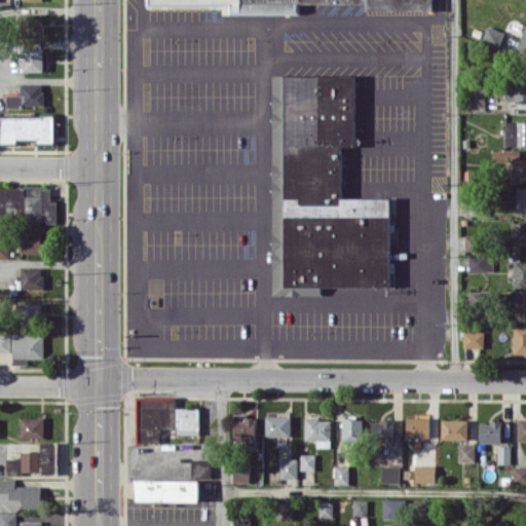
[(148,0),(149,3),(230,2),(230,12),(297,12),(297,0),(366,0),(366,11),(434,11),(434,0),(148,0)]
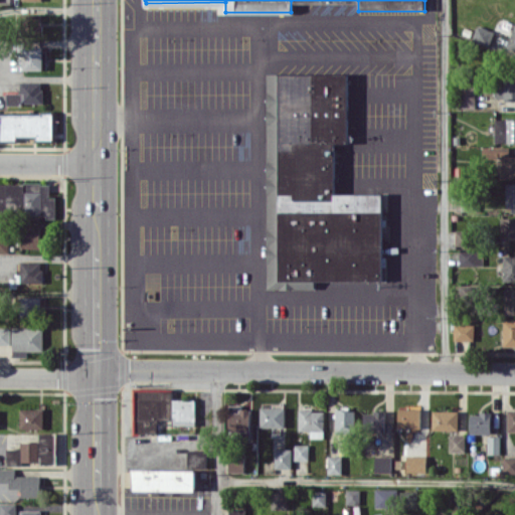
[(21,14),(20,26),(42,27),(42,14),(21,14)]
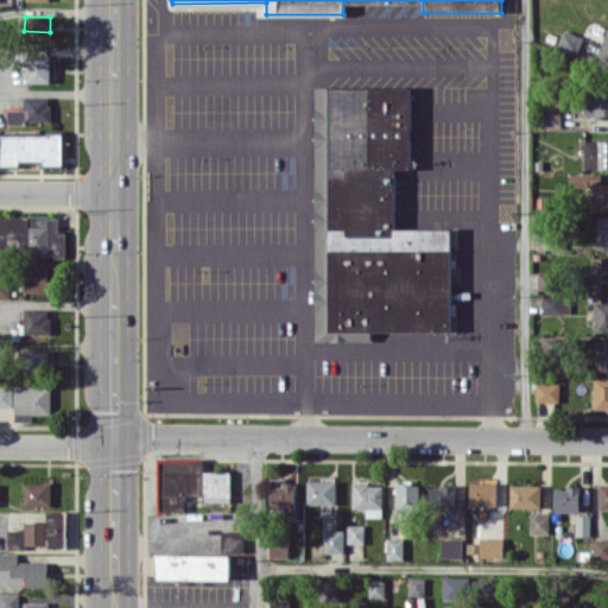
[(54,56),(27,55),(27,82),(54,83),(54,56)]
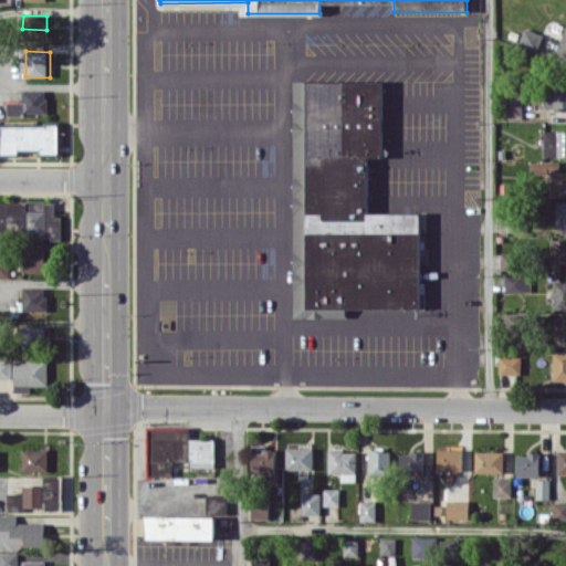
[(293,317),(346,317),(346,308),(420,308),(419,213),(368,213),(368,157),(383,157),(383,81),(292,81),(293,317)]
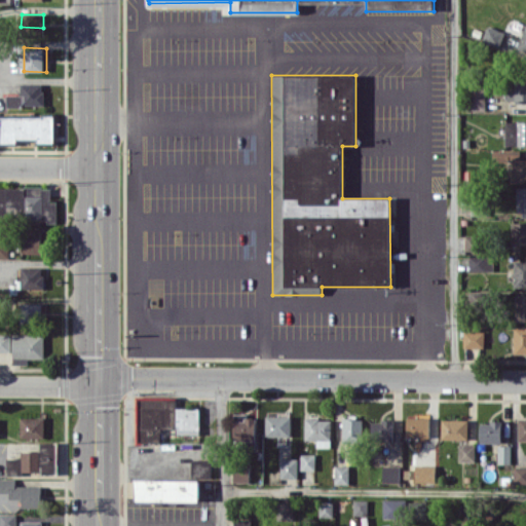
[(505,100),(525,100),(525,77),(516,77),(515,87),(506,87),(505,100)]
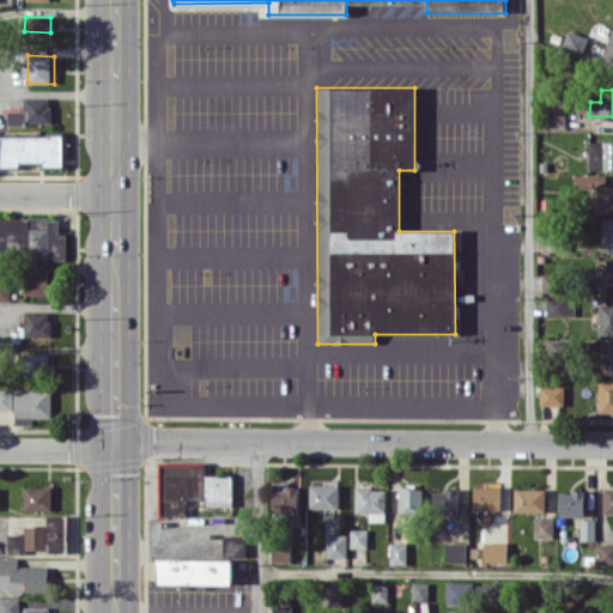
[(50,123),(50,97),(24,98),(24,110),(8,110),(8,125),(50,123)]
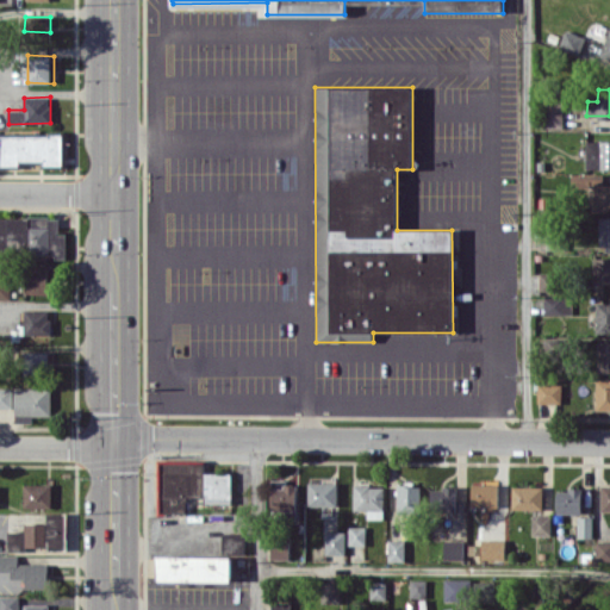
[(564,101),(546,101),(545,128),(564,128),(564,101)]
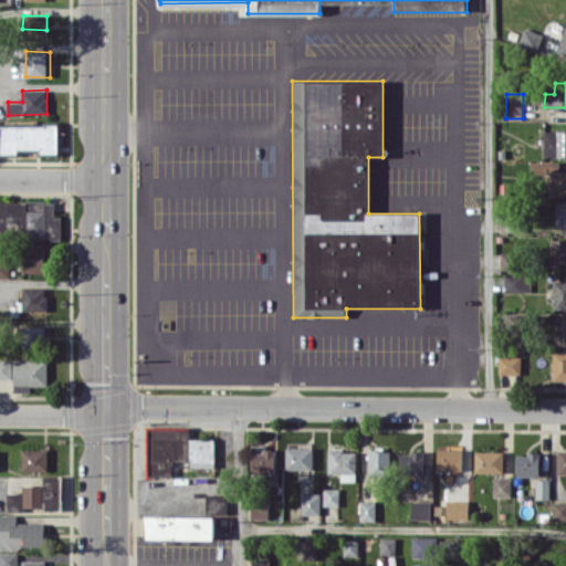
[(59,153),(59,125),(0,124),(0,153),(18,154),(18,148),(40,148),(40,153),(59,153)]
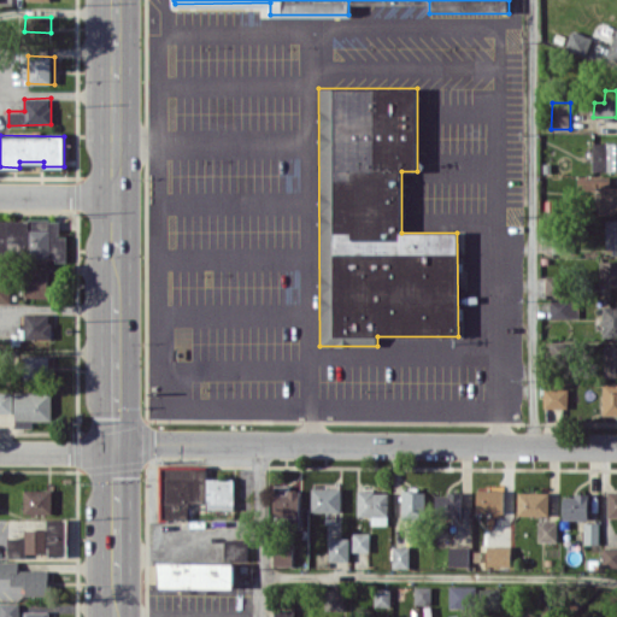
[(616,141),(593,141),(593,171),(616,170),(616,141)]
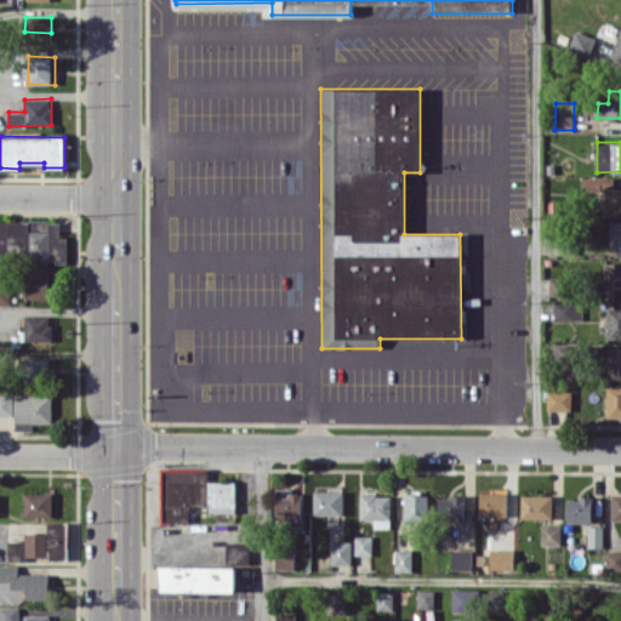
[(604,211),(620,211),(620,187),(614,187),(614,177),(582,176),(581,191),(604,191),(604,211)]
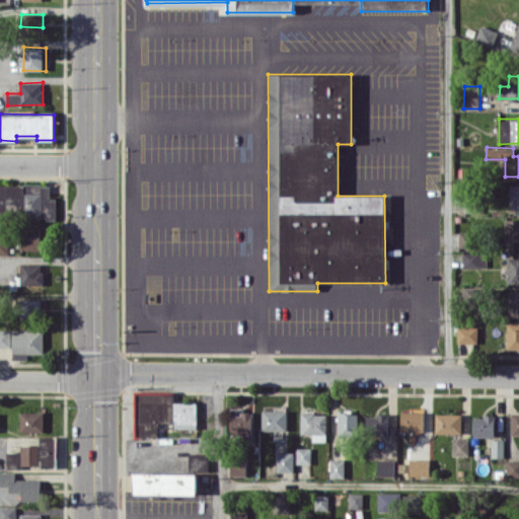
[(0,215),(56,216),(57,199),(50,198),(50,184),(0,183),(0,215)]
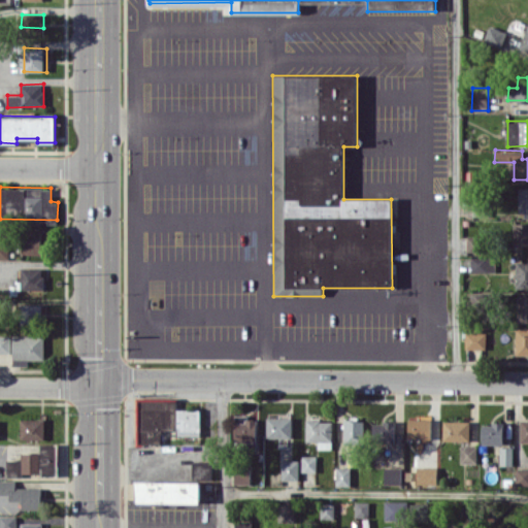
[(527,188),(519,188),(519,216),(527,215),(527,188)]
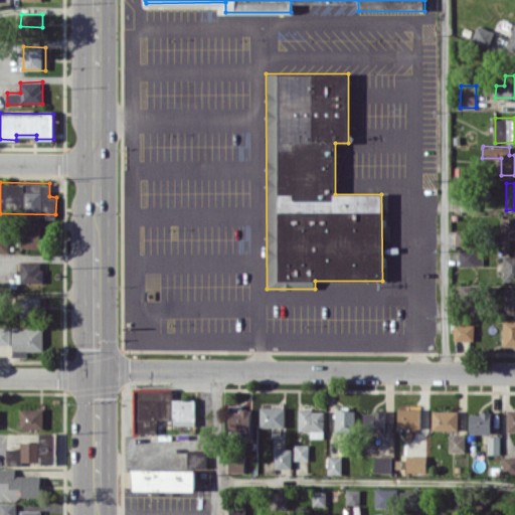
[(501,238),(514,238),(514,217),(501,217),(501,238)]
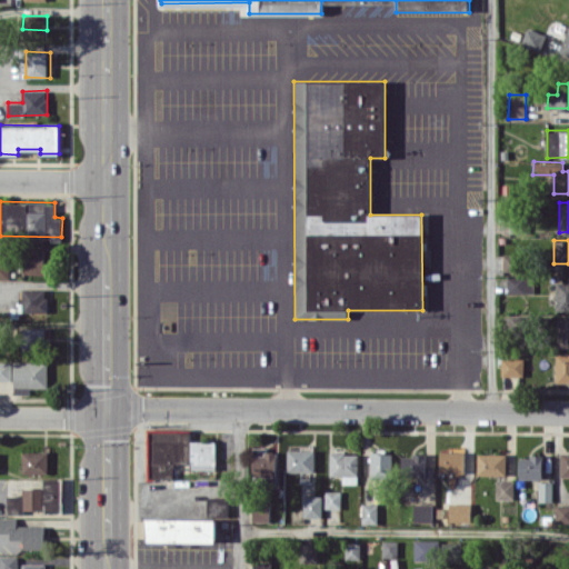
[(46,251),(25,251),(25,273),(46,273),(46,251)]
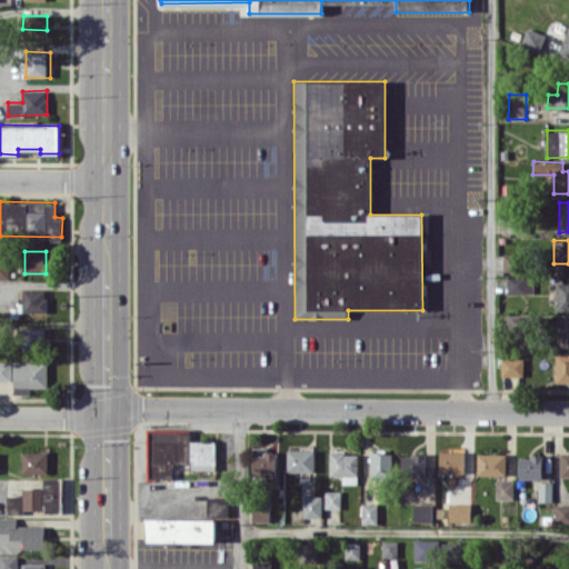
[(0,278),(10,279),(10,253),(0,252),(0,278)]
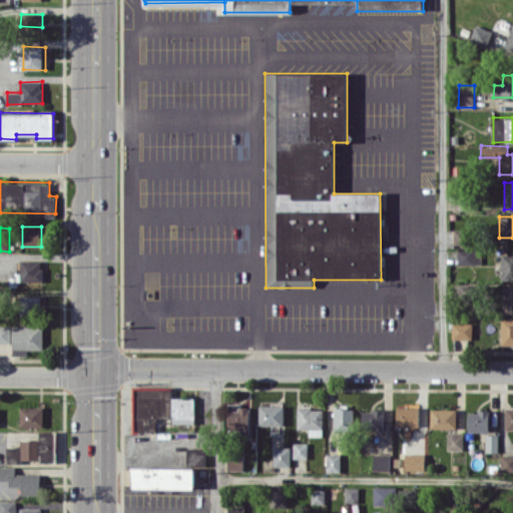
[(453,244),(470,244),(471,229),(453,229),(453,244)]
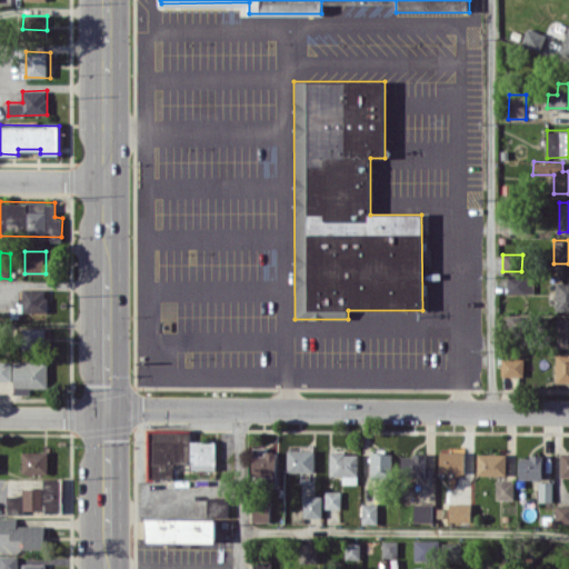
[(508,293),(533,293),(535,277),(508,276),(508,293)]
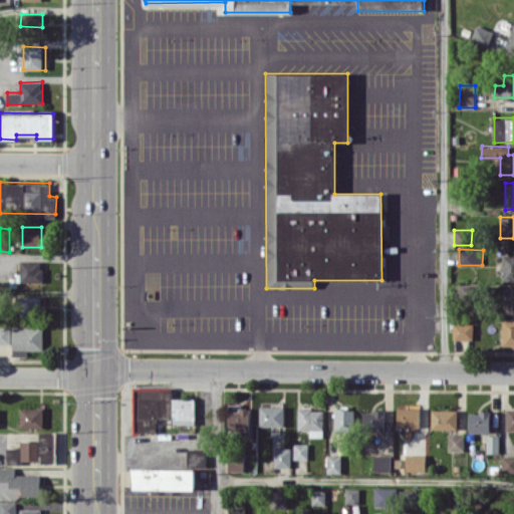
[(502,280),(513,279),(513,254),(502,254),(502,280)]
